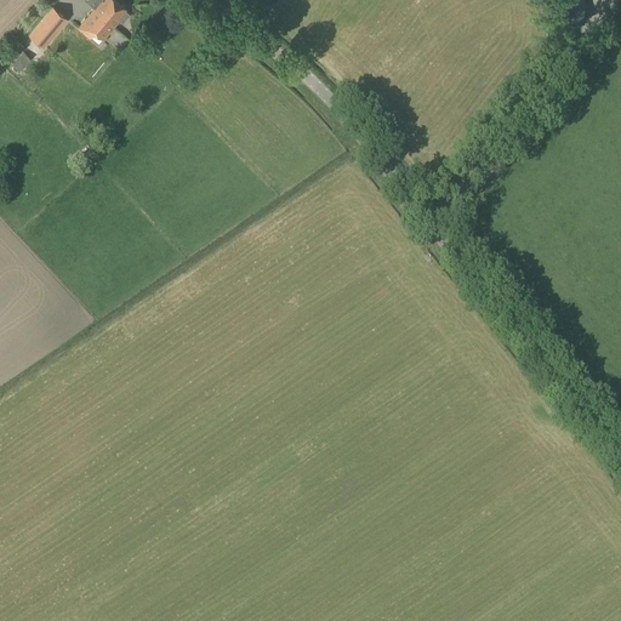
[(112,24),(114,27),(120,21),(123,23),(131,15),(125,10),(126,9),(115,0),(84,0),(95,9),(108,20),(107,20),(113,24),(112,24)]
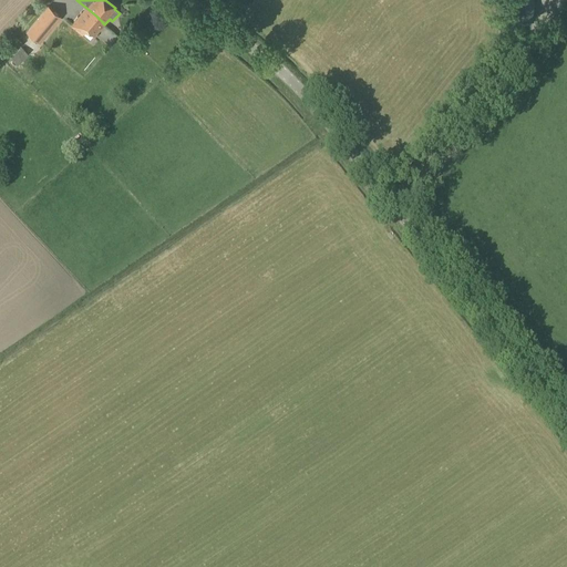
[(41,44),(62,18),(48,7),(27,32),(41,44)]
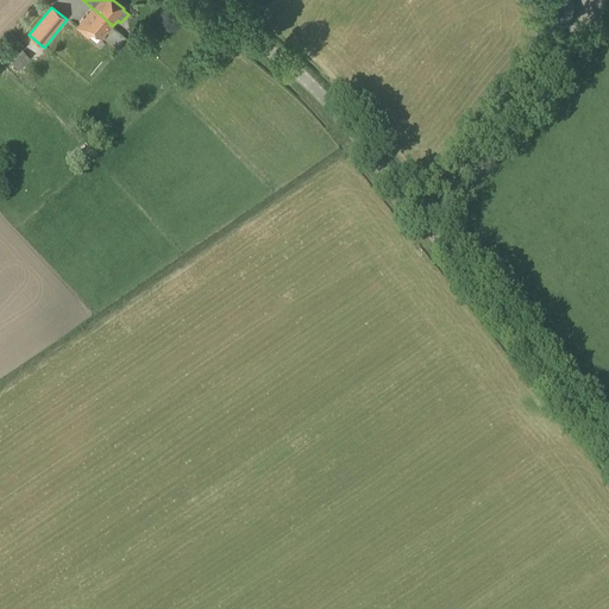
[(105,19),(106,19),(93,8),(82,22),(76,29),(88,38),(94,32),(101,39),(112,26),(110,24),(111,24),(105,19)]
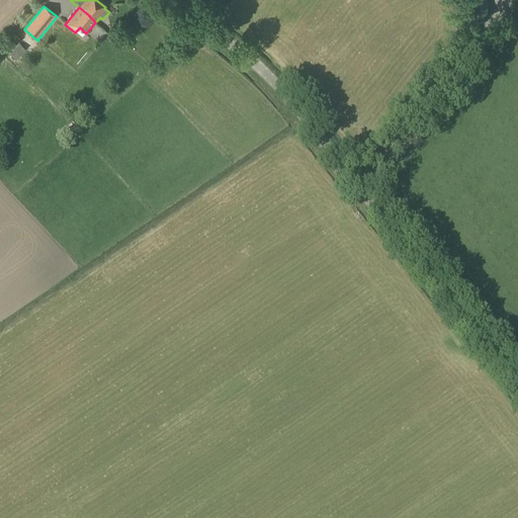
[(125,46),(132,40),(126,35),(121,40),(125,46)]
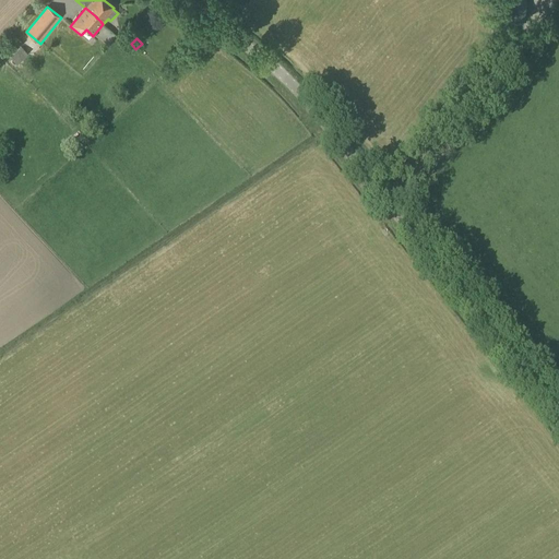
[(18,64),(28,54),(22,47),(11,58),(18,64)]
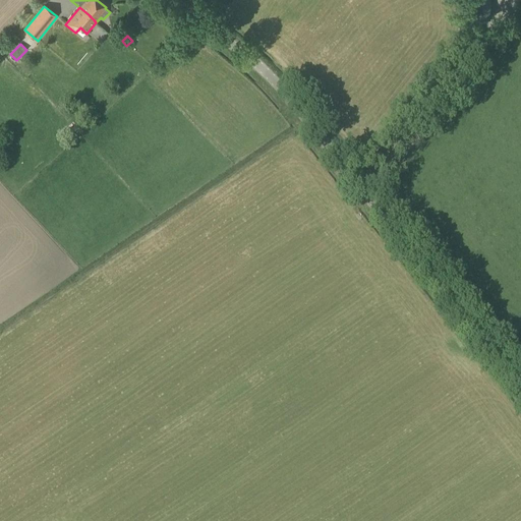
All buildings are outlined.
